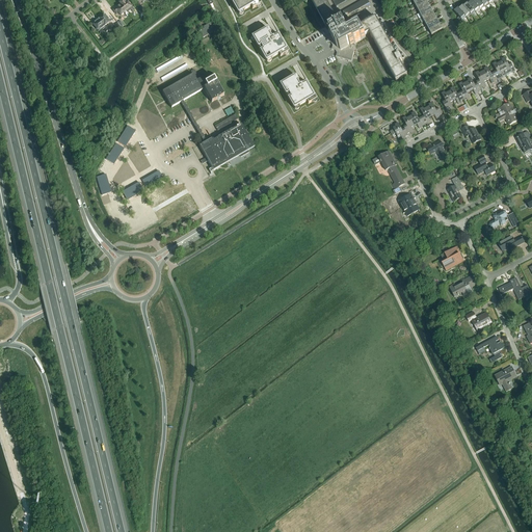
[(121,5),(126,11),(130,8),(132,12),(135,10),(127,1),(125,3),(123,0),(120,3),(121,5)]
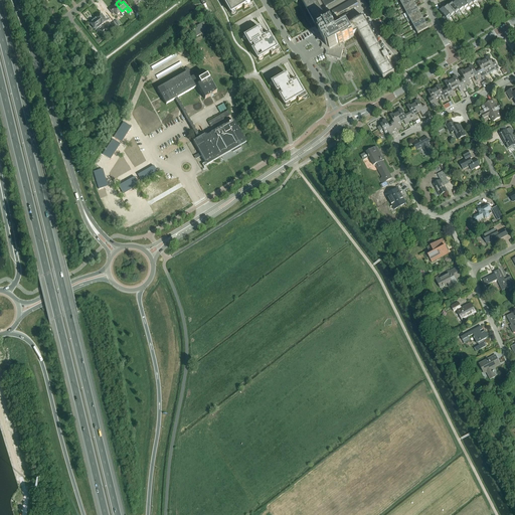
[(242,7),(244,9),(252,5),(249,0),(222,0),(231,13),(242,7)]
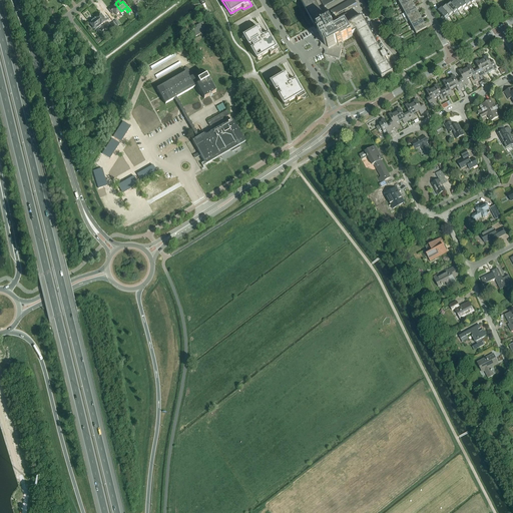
[(383,54),(362,17),(352,23),(347,14),(328,24),(314,0),(300,0),(314,26),(320,23),(322,27),(318,29),(321,35),(318,36),(317,40),(320,40),(322,44),(321,47),(327,49),(325,54),(338,58),(342,45),(338,44),(338,43),(341,41),(342,43),(357,34),(382,78),(393,72),(386,60),(388,59),(385,53),(383,54)]
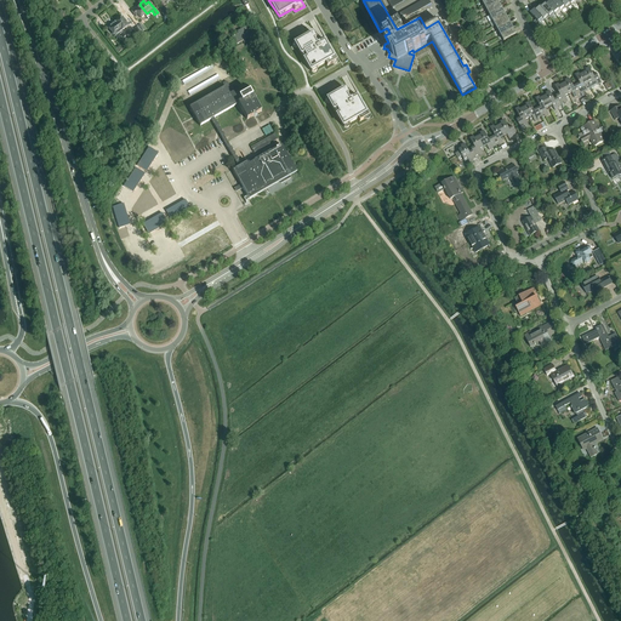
[(494,0),(484,5),(486,11),(500,4),(496,0),(494,0)]
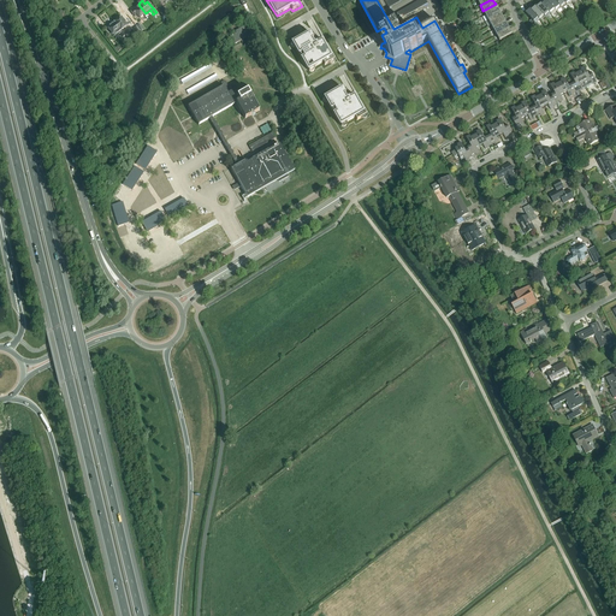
[(546,0),(546,1),(555,11),(556,12),(561,7),(552,0),(550,0),(550,1),(549,0),(546,0)]
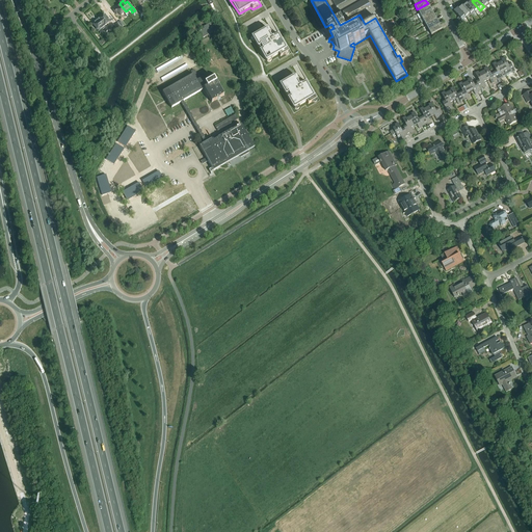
[(479,9),(472,1),(470,3),(469,2),(468,3),(468,4),(475,11),(476,12),(479,9)]
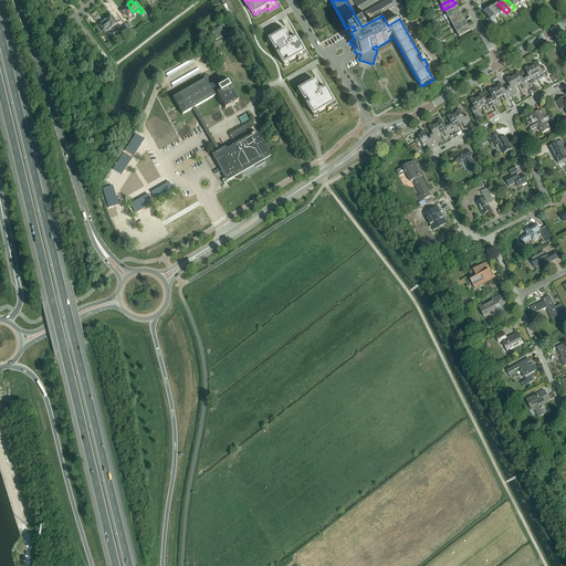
[(443,10),(447,14),(458,8),(456,3),(443,10)]
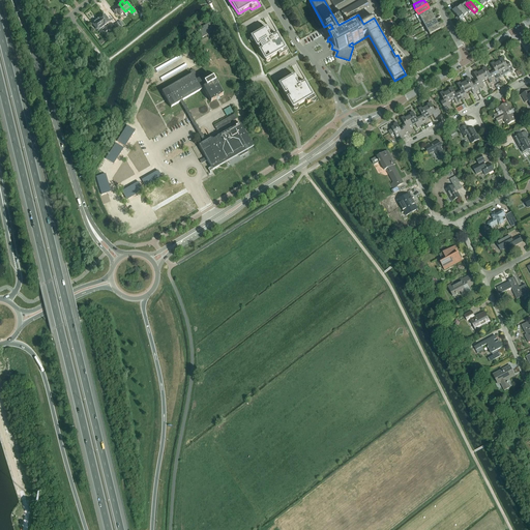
[(461,6),(462,6),(468,15),(469,16),(473,11),(466,4),(464,5),(463,4),(461,6)]
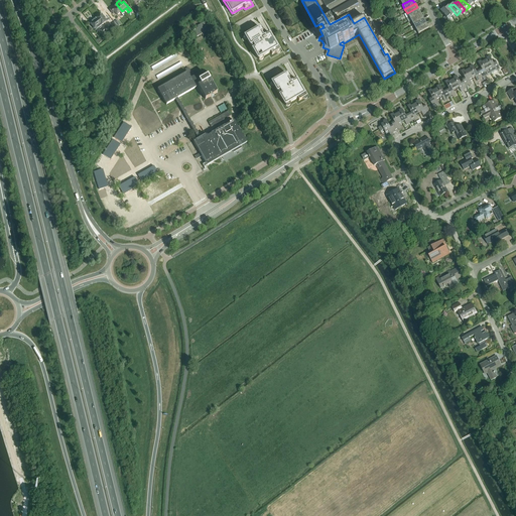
[(121,14),(123,17),(125,15),(122,11),(117,5),(110,10),(113,14),(114,13),(117,15),(121,12),(122,13),(121,14)]
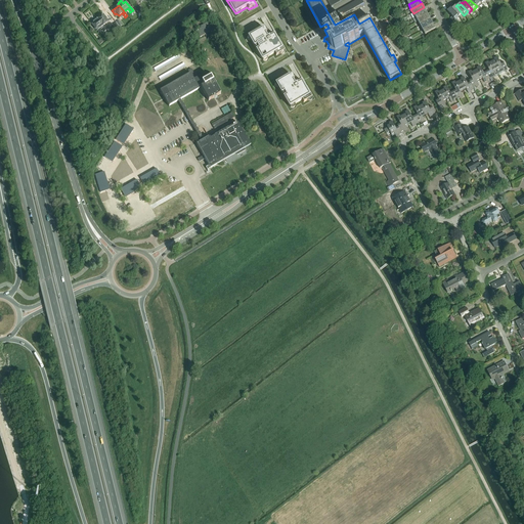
[(463,14),(456,6),(454,8),(452,7),(451,8),(451,9),(459,16),(460,17),(463,14)]
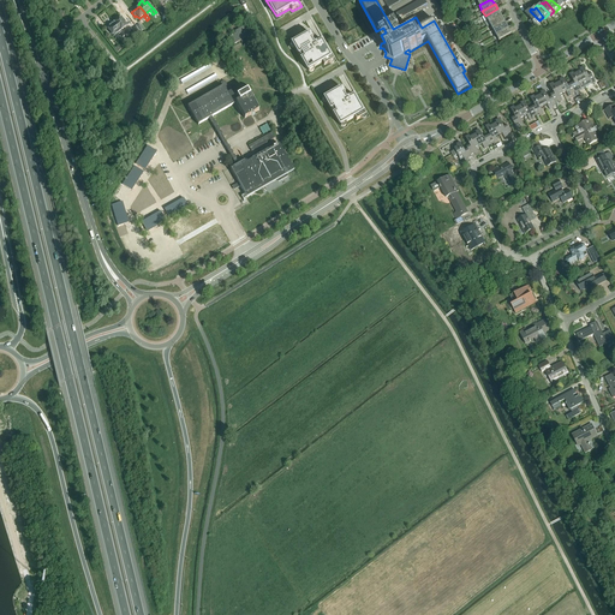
[(485,16),(488,21),(500,15),(497,9),(485,16)]
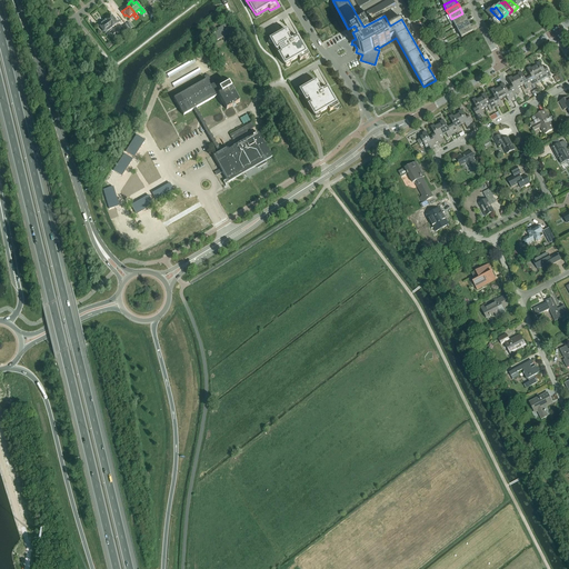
[(493,21),(498,18),(490,10),(488,11),(487,10),(485,11),(493,21)]
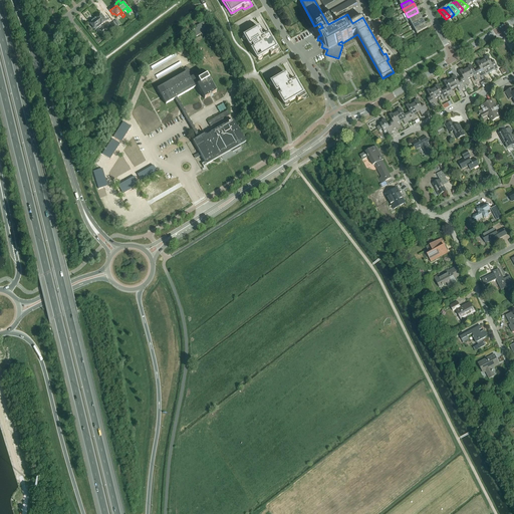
[(408,17),(410,21),(421,16),(418,12),(408,17)]
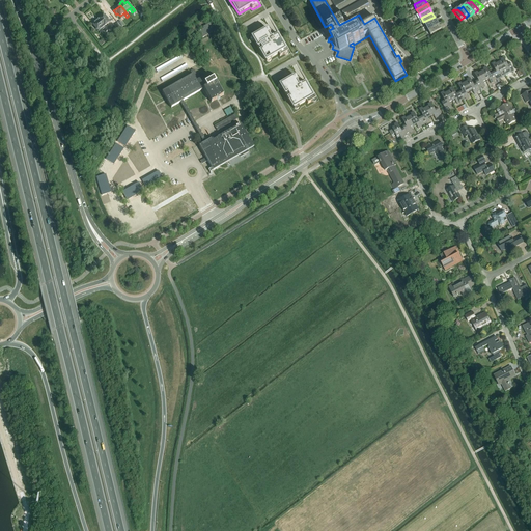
[(106,16),(105,16),(99,20),(108,30),(110,29),(107,26),(106,27),(106,26),(110,22),(107,18),(106,16)]
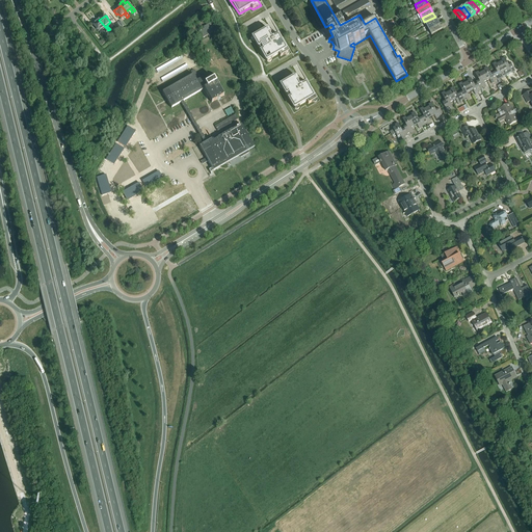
[(424,22),(427,27),(437,21),(435,17),(424,22)]
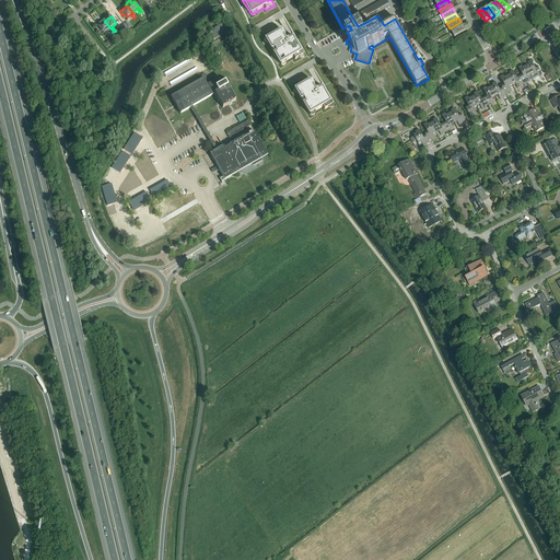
[(111,35),(114,32),(104,21),(101,23),(97,24),(98,25),(97,25),(102,31),(101,31),(102,33),(103,33),(104,33),(108,30),(109,31),(108,31),(111,35)]
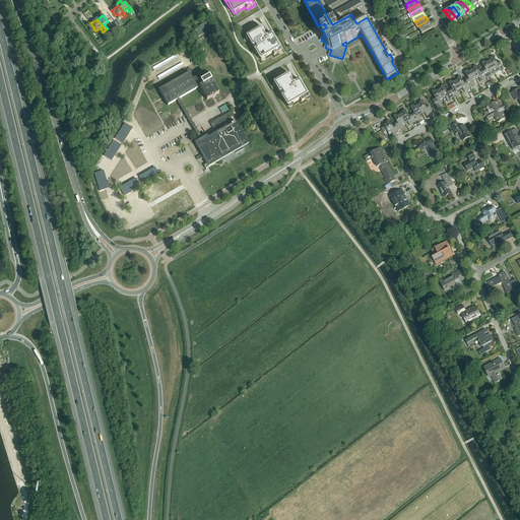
[(417,26),(419,30),(430,24),(428,20),(417,26)]
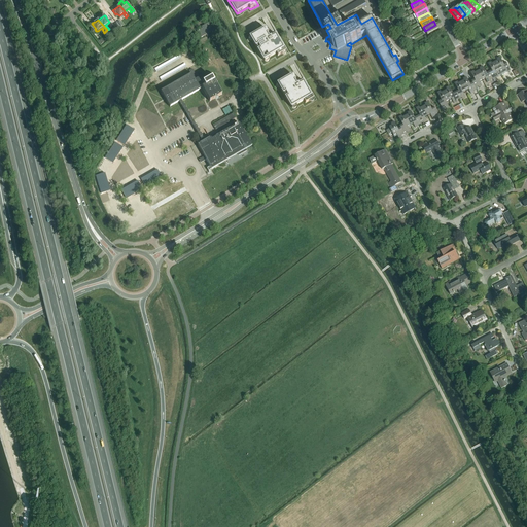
[(202,28),(202,29),(197,32),(201,38),(215,30),(210,23),(202,28)]
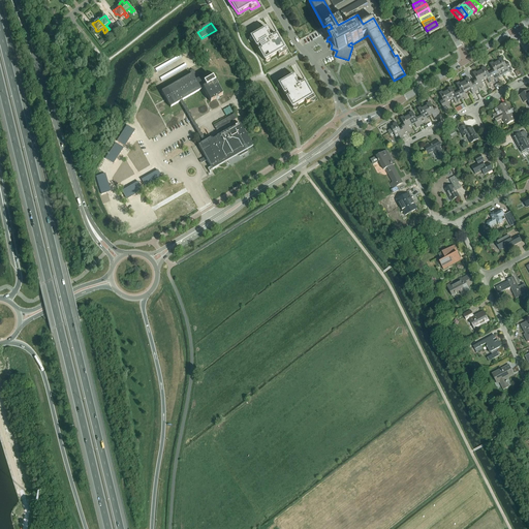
[(440,29),(437,25),(427,31),(429,35),(440,29)]
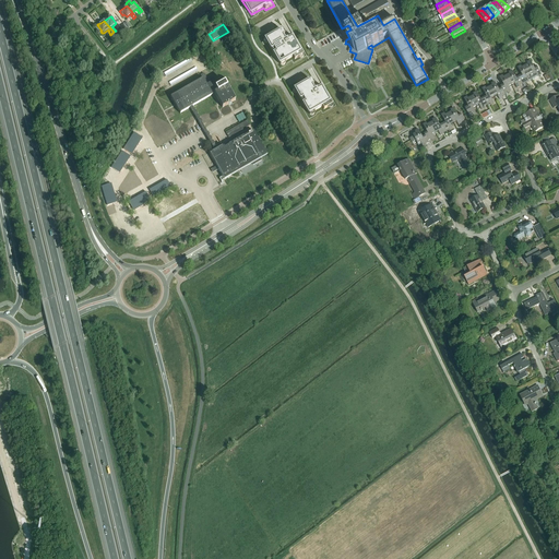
[(293,57),(294,60),(302,55),(296,43),(292,36),(286,39),(282,31),(278,32),(278,31),(264,38),(280,64),(293,57)]
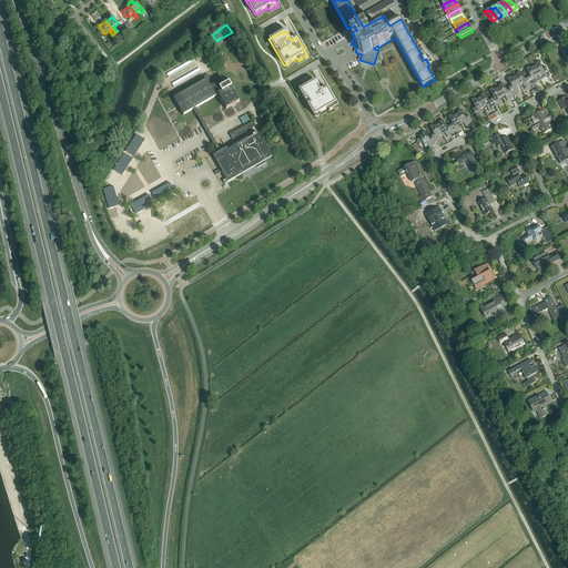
[(539,78),(541,82),(550,78),(544,66),(540,67),(538,62),(531,66),(534,68),(539,78)]
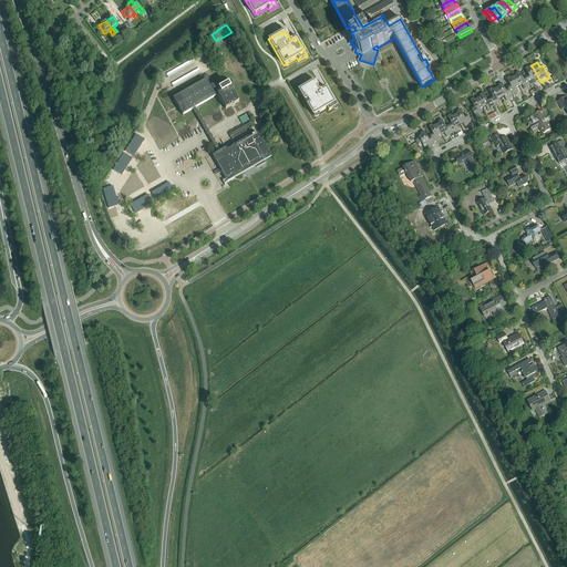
[(534,85),(540,82),(538,78),(533,68),(529,69),(528,66),(525,69),(528,75),(525,78),(529,85),(533,83),(534,85)]
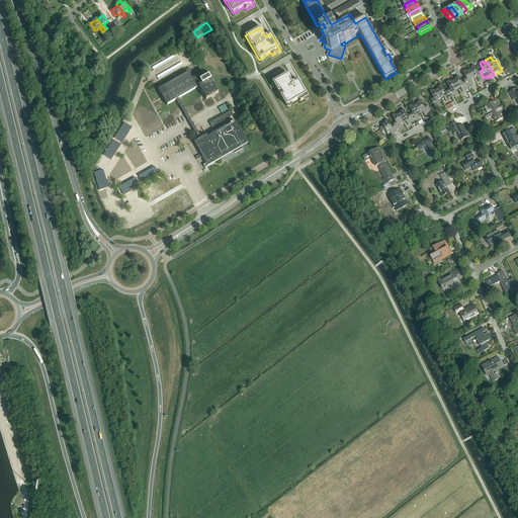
[(473,66),(471,68),(472,69),(469,71),(475,80),(478,79),(479,82),(482,80),(482,79),(484,78),(480,71),(478,72),(473,66)]
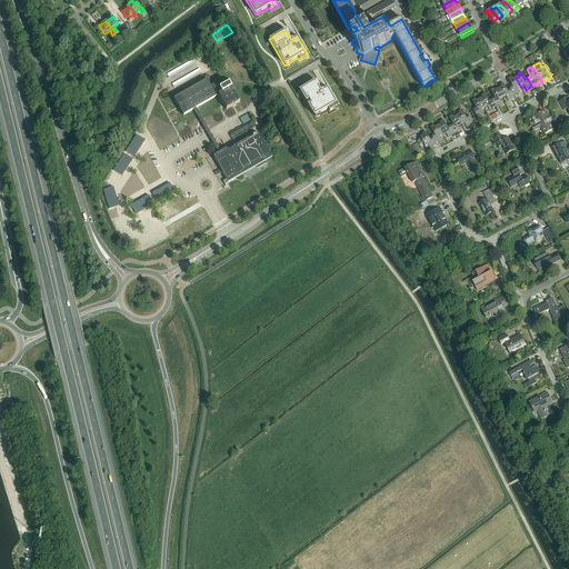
[(509,88),(510,89),(513,96),(516,95),(517,95),(520,93),(518,90),(521,88),(516,78),(512,79),(511,78),(508,79),(511,86),(509,88)]
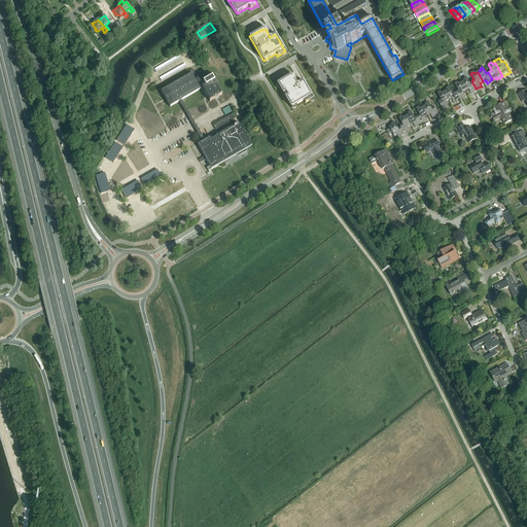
[(195,80),(191,74),(190,75),(161,92),(170,107),(180,102),(200,90),(199,88),(202,86),(203,88),(202,89),(210,102),(221,95),(212,77),(204,82),(203,81),(197,79),(195,80)]
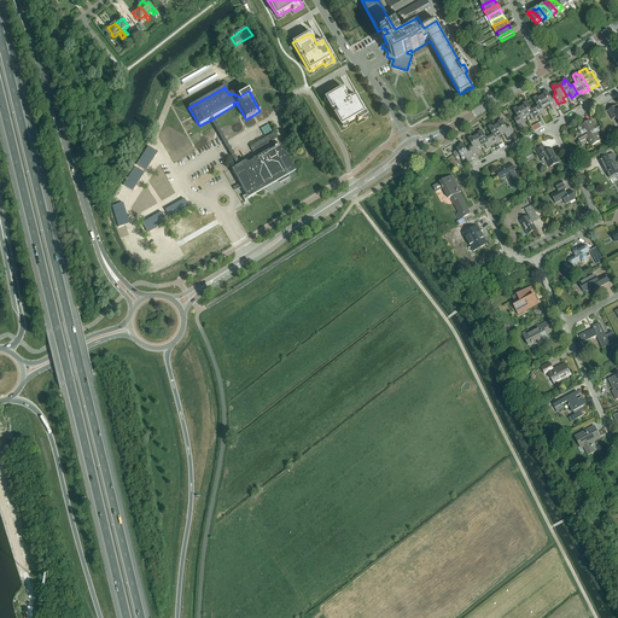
[(356,118),(357,122),(367,116),(359,101),(355,95),(349,98),(343,88),(340,91),(339,89),(325,98),(342,127),(356,118)]
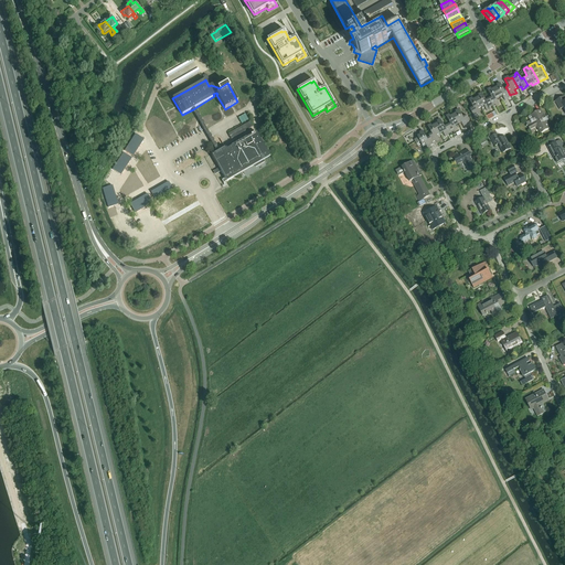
[(500,84),(497,85),(498,87),(494,89),(500,99),(503,98),(504,102),(508,99),(508,98),(510,97),(510,95),(507,88),(503,91),(500,84)]
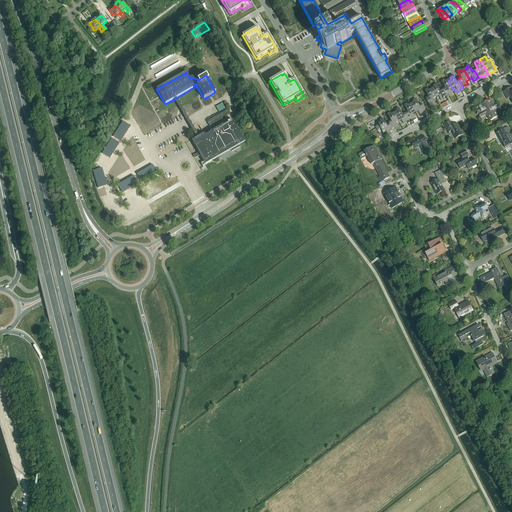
[(444,88),(442,89),(445,94),(447,93),(449,96),(452,94),(450,91),(453,90),(448,81),(445,82),(444,80),(441,82),(444,88)]
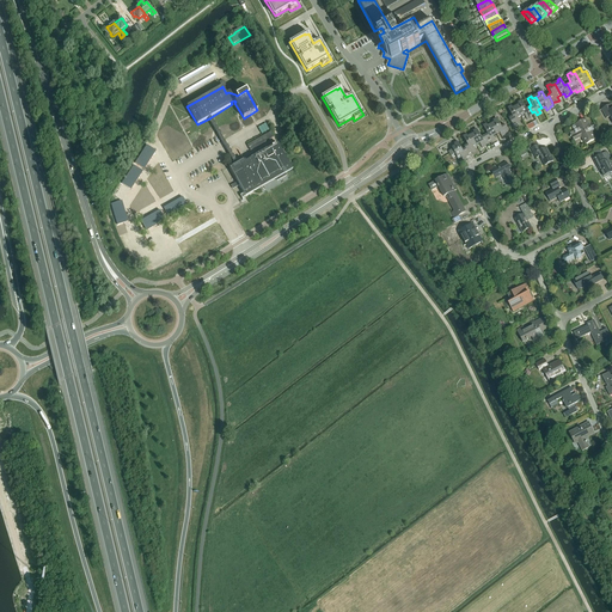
[(521,102),(518,103),(519,105),(515,106),(521,118),(525,116),(527,120),(531,118),(528,115),(532,112),(528,106),(525,109),(521,102)]
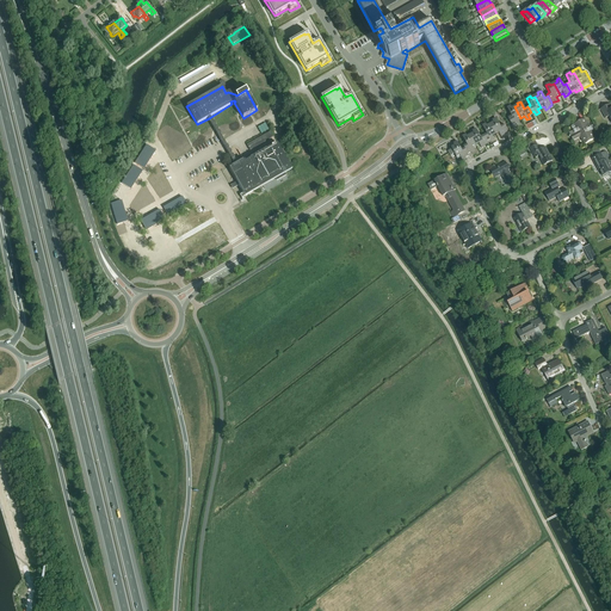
[(610,109),(610,110),(608,105),(600,110),(605,118),(609,117),(610,121),(610,109)]
